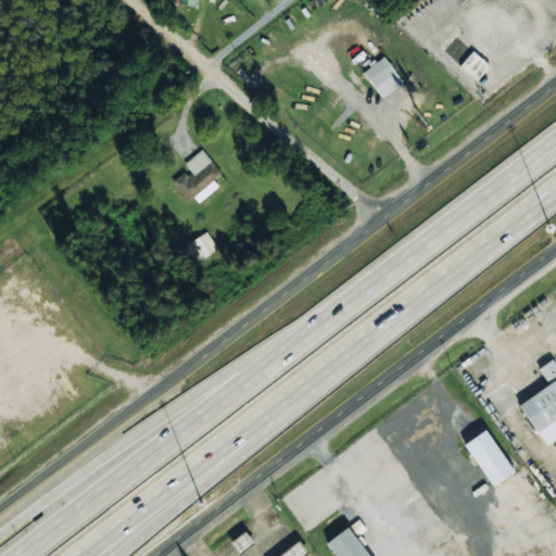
[(460,64),(478,79),(490,66),(474,51),(460,64)]
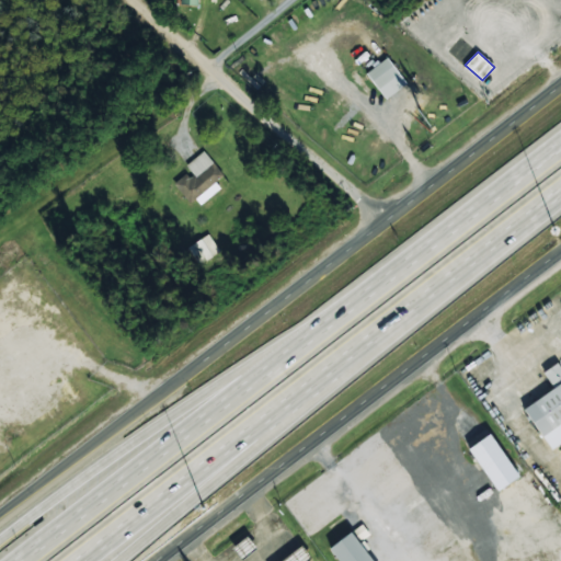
[(385,99),(407,83),(388,57),(366,72),(385,99)]
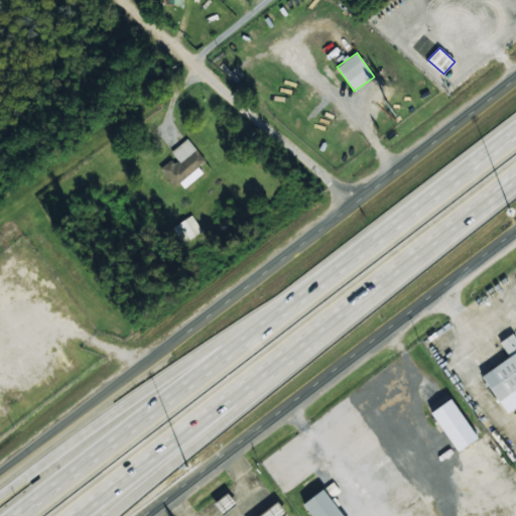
[(206,161),(187,138),(170,152),(175,157),(160,169),(173,186),(206,161)]
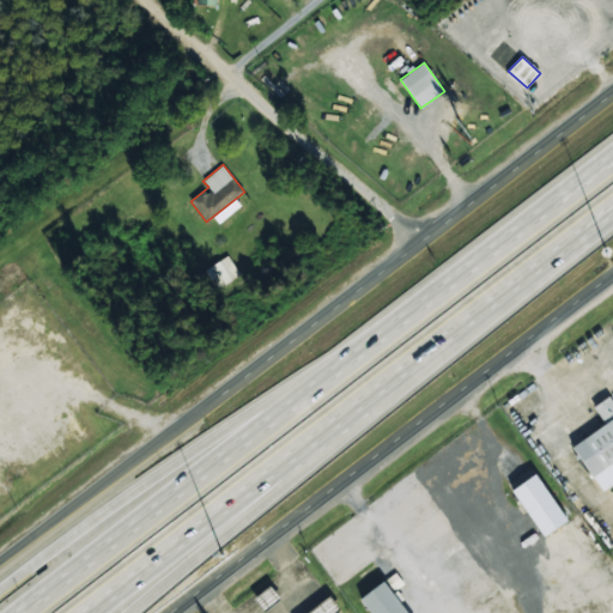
[(205,269),(217,289),(240,275),(229,255),(205,269)]
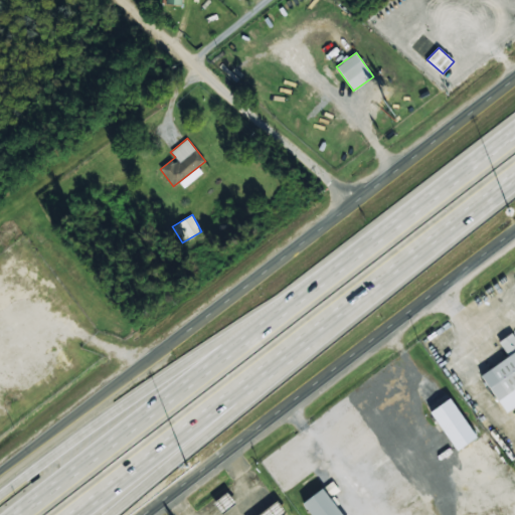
[(505,412),(514,405),(514,336),(512,332),(498,341),(508,357),(481,374),(505,412)]
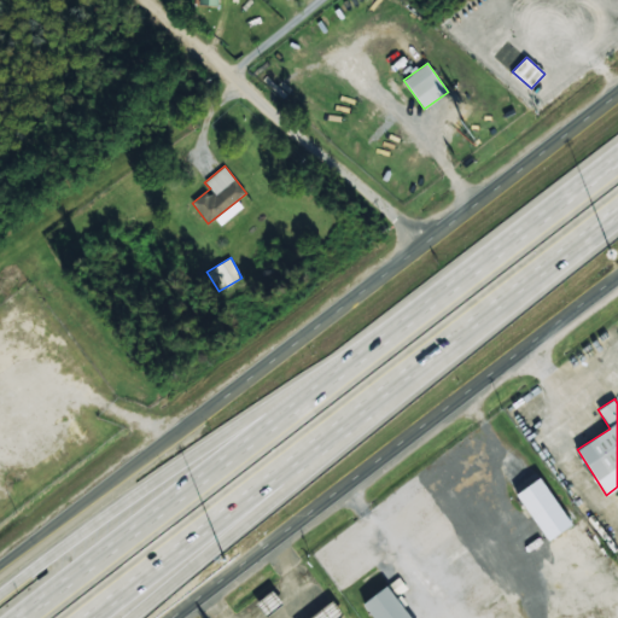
[(572,525),(541,477),(517,494),(548,541),(572,525)]
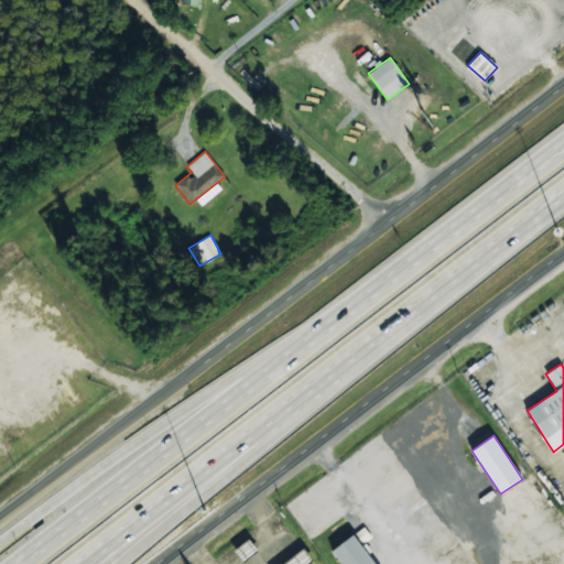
[(376,563),(367,553),(368,553),(354,533),(331,551),(340,563),(376,563)]
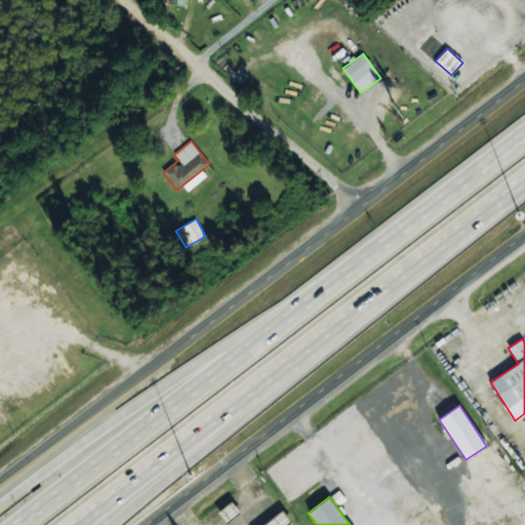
[(217,513),(227,523),(240,513),(231,501),(217,513)]
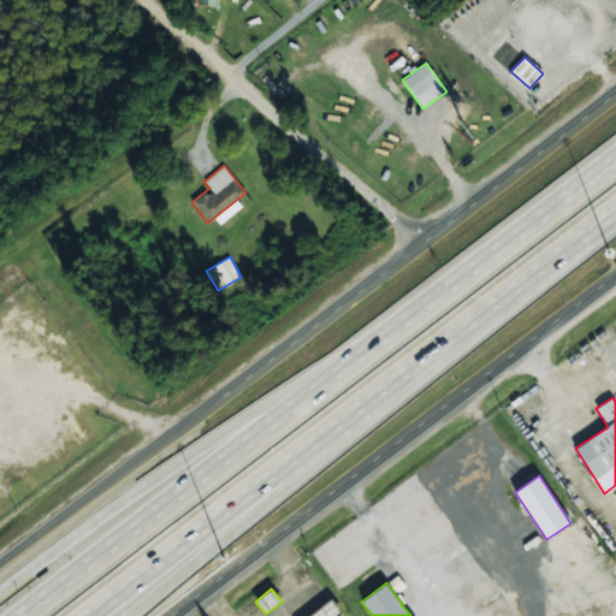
[(336,615),(342,611),(331,598),(308,615),(336,615)]
